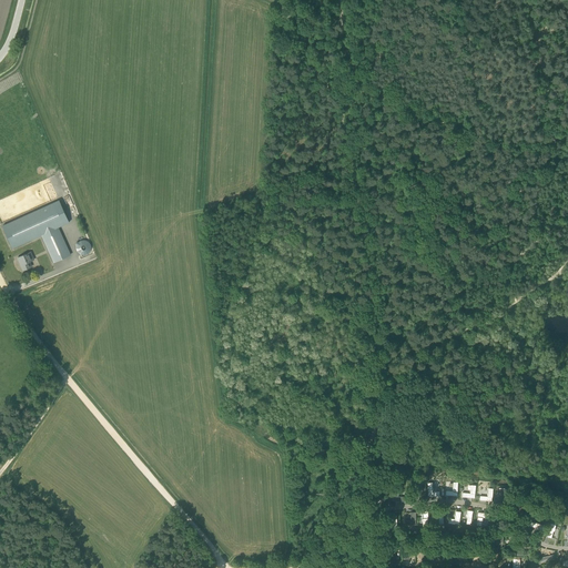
[(12,247),(41,235),(53,262),(71,254),(58,227),(69,223),(59,201),(2,225),(12,247)]
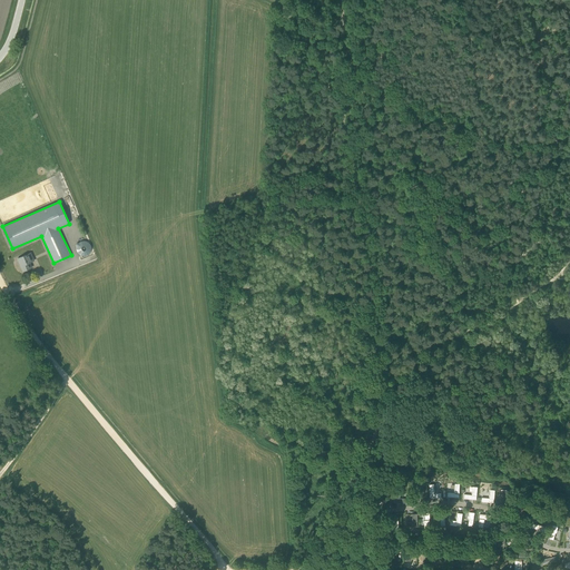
[(88,239),(75,244),(80,256),(92,253),(88,239)]
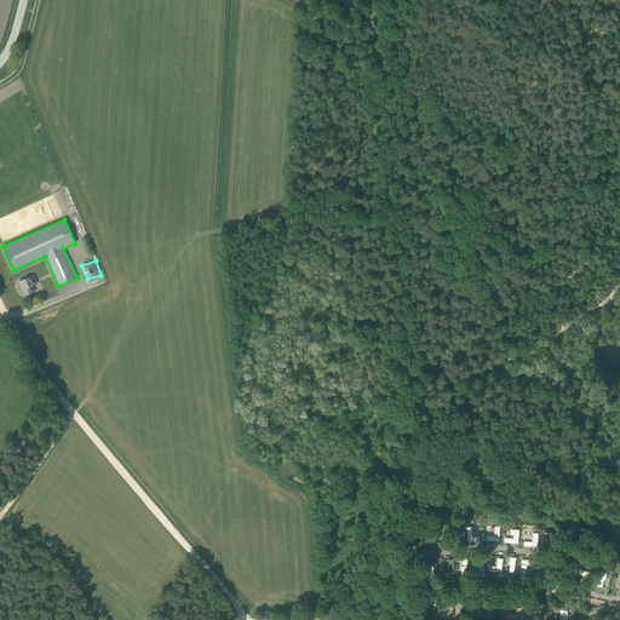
[(34,275),(24,279),(19,282),(21,286),(22,286),(23,287),(22,288),(26,296),(34,291),(32,286),(38,283),(34,275)]
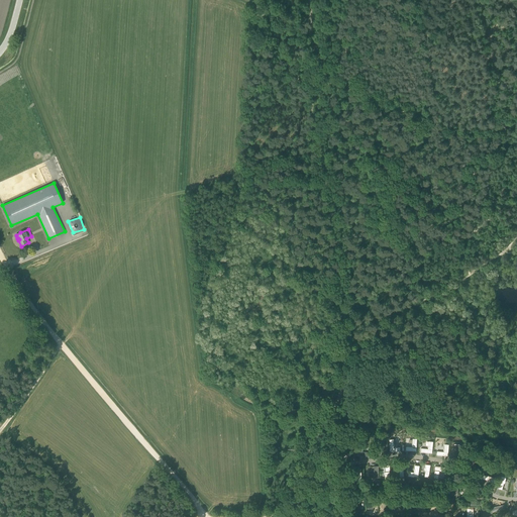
[(340,440),(338,444),(348,450),(354,440),(350,438),(347,444),(340,440)]
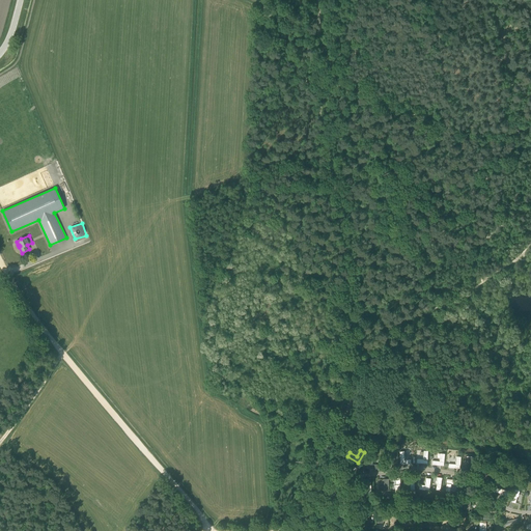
[(417,463),(427,464),(428,450),(423,450),(423,458),(417,458),(417,463)]
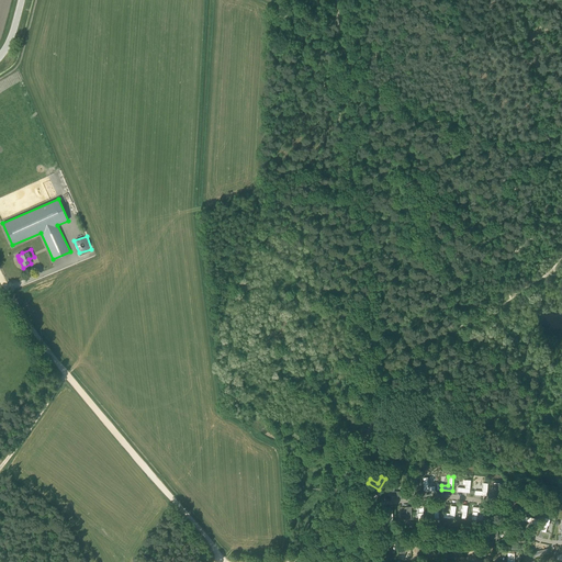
[(423,478),(424,491),(435,491),(435,486),(428,486),(428,478),(423,478)]
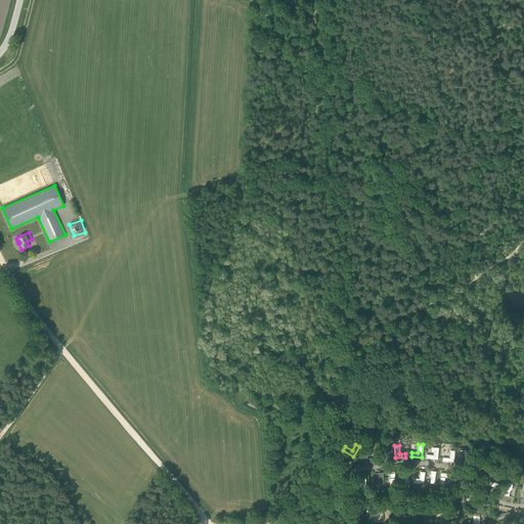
[(426,459),(438,460),(439,447),(434,447),(434,454),(427,454),(426,459)]
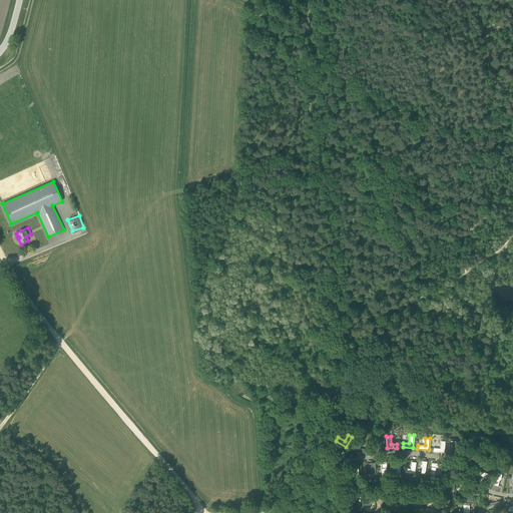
[(366,453),(366,449),(360,448),(360,441),(356,441),(355,452),(366,453)]
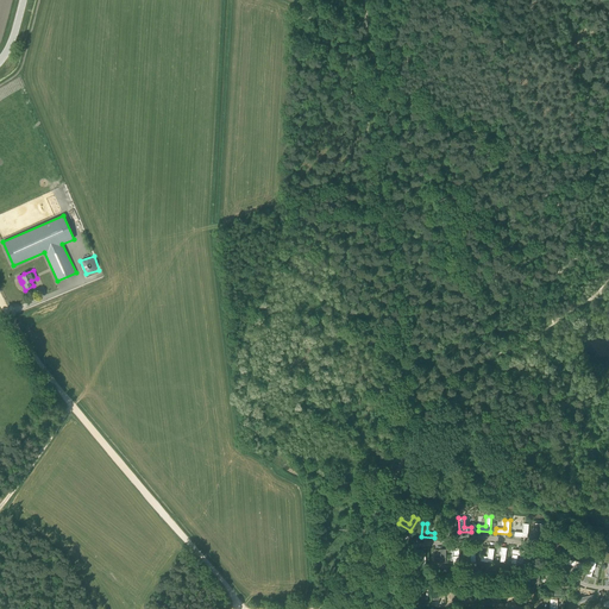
[(514,532),(514,537),(527,538),(528,523),(523,523),(522,533),(514,532)]
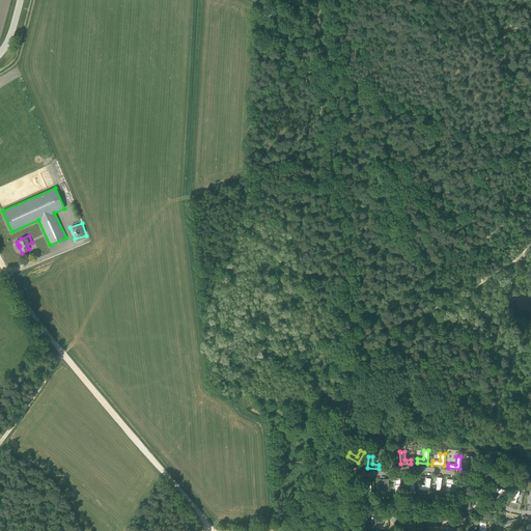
[(354,471),(356,467),(344,460),(341,466),(347,469),(348,468),(354,471)]
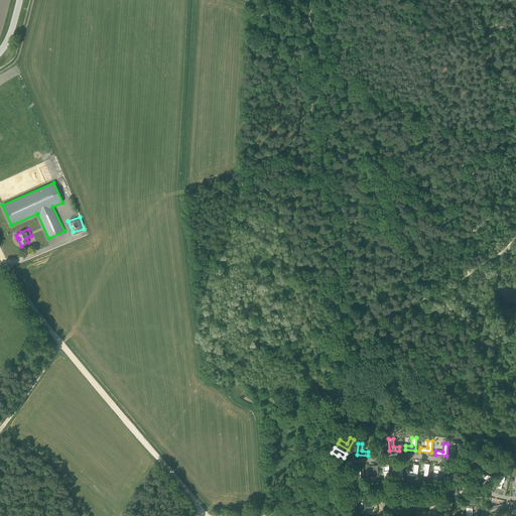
[(475,456),(464,456),(465,468),(475,468),(475,456)]
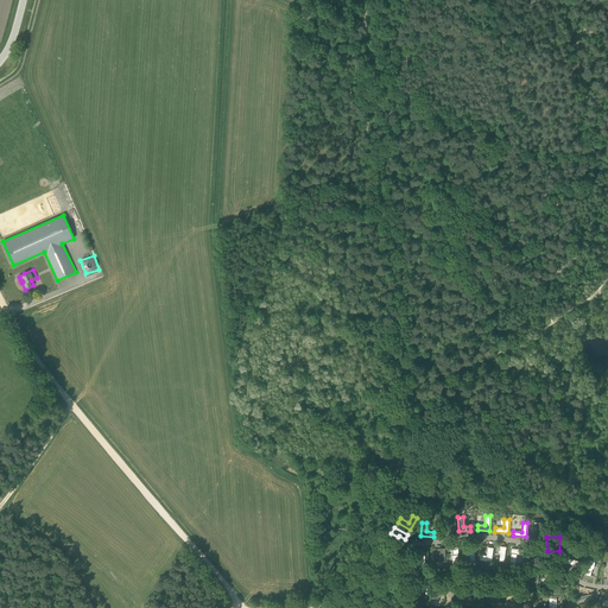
[(386,543),(384,546),(392,551),(388,558),(393,561),(398,548),(386,543)]
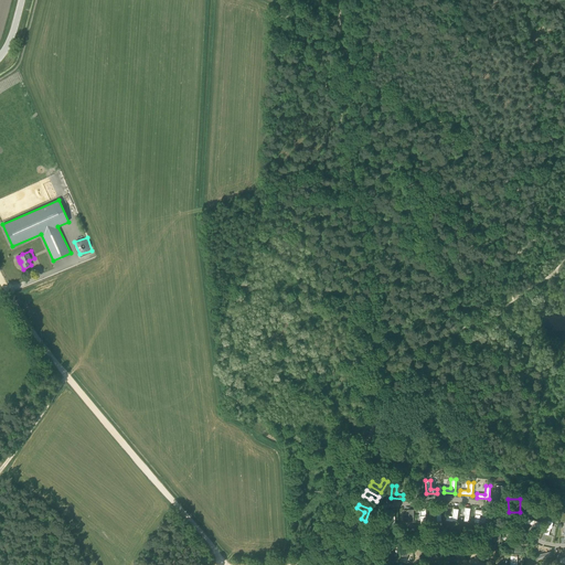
[(446,521),(457,522),(458,509),(454,508),(452,516),(446,515),(446,521)]
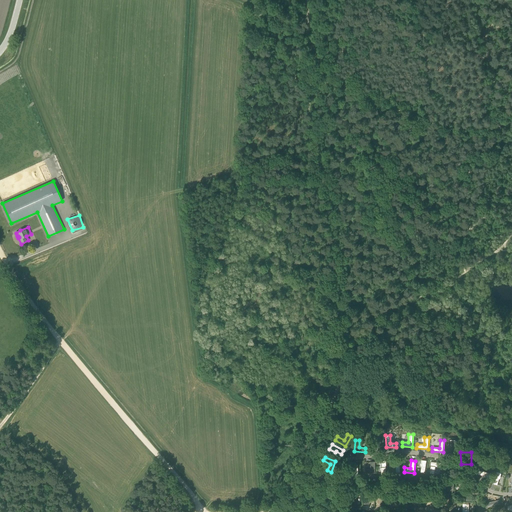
[(365,469),(365,474),(375,473),(375,462),(370,462),(370,469),(365,469)]
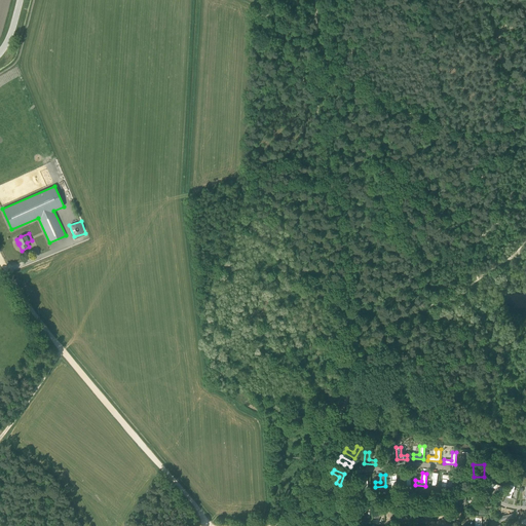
[(453,476),(443,475),(441,486),(446,487),(447,479),(452,480),(453,476)]
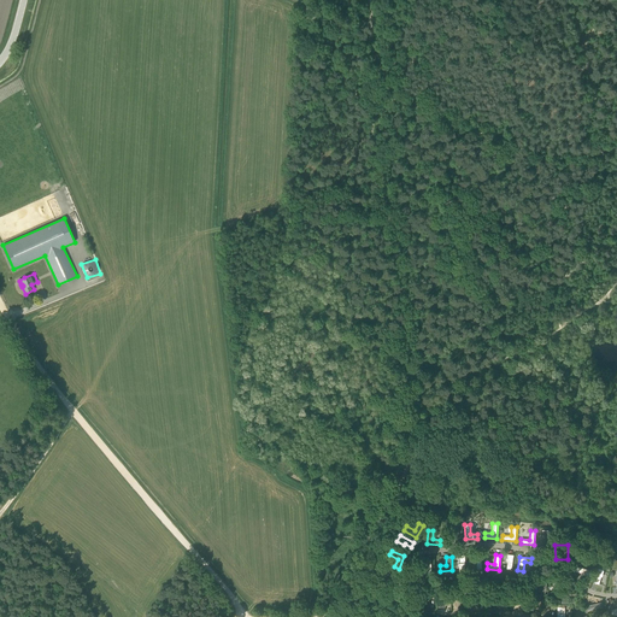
[(425,569),(419,569),(419,575),(432,574),(432,560),(425,560),(425,569)]
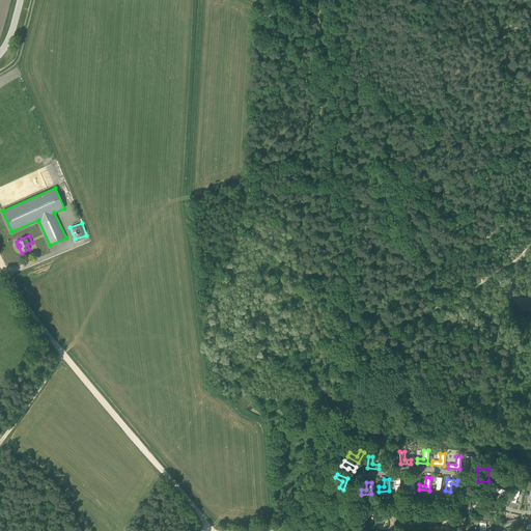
[(514,488),(513,496),(511,502),(515,503),(518,497),(519,497),(519,496),(520,494),(521,491),(514,488)]
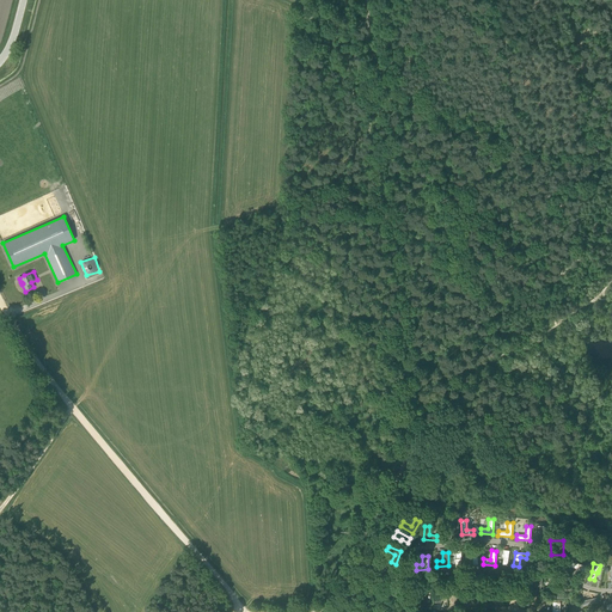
[(384,565),(381,570),(385,573),(385,571),(392,575),(395,570),(384,565)]
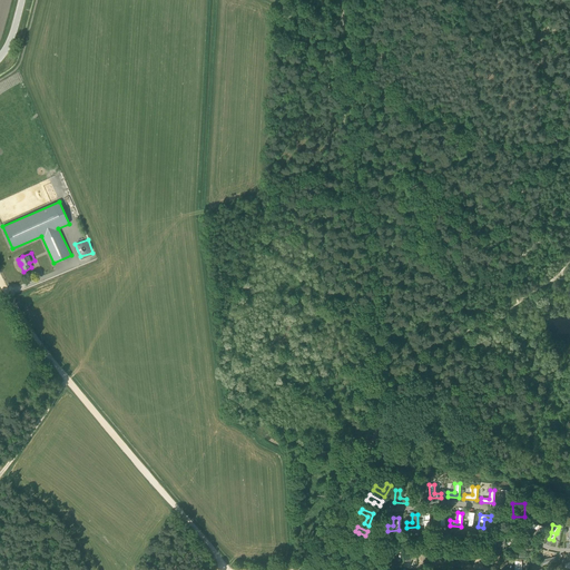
[(494,546),(503,548),(505,539),(497,537),(494,546)]
